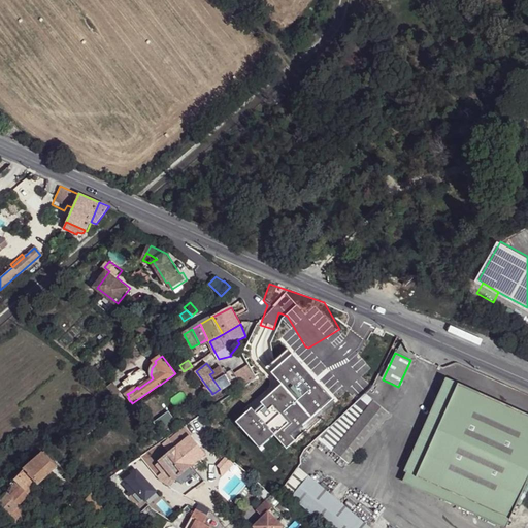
[(257,377),(250,365),(235,373),(243,387),(256,378),(257,377)]
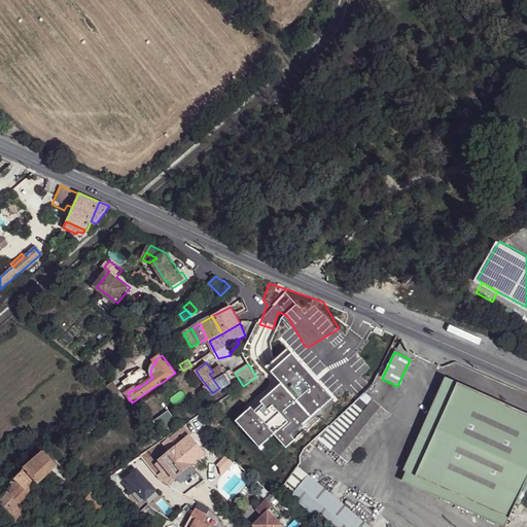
[(209,374),(219,388),(231,382),(225,373),(222,366),(213,372),(209,374)]
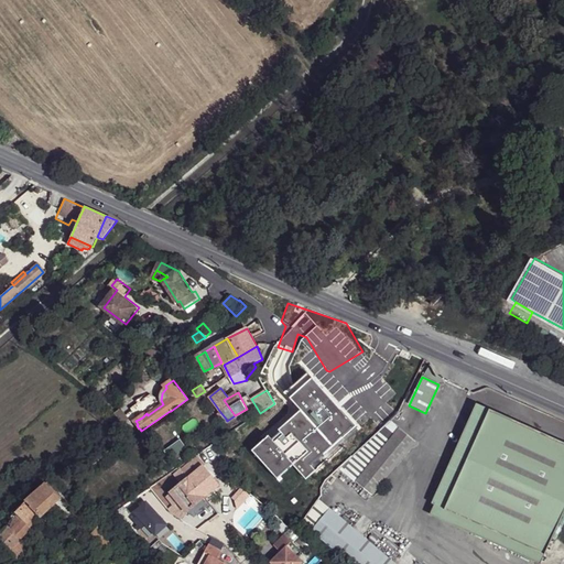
[(241,399),(247,409),(253,404),(248,396),(241,399)]
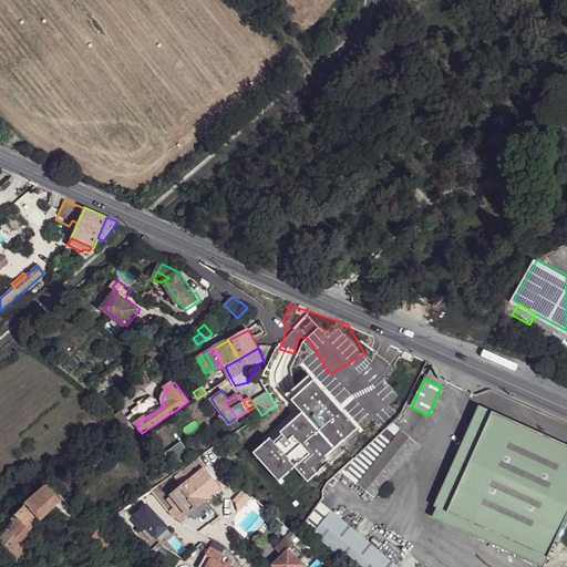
[(164,406),(162,402),(157,405),(156,403),(146,409),(148,412),(141,416),(143,420),(147,415),(148,418),(164,406)]
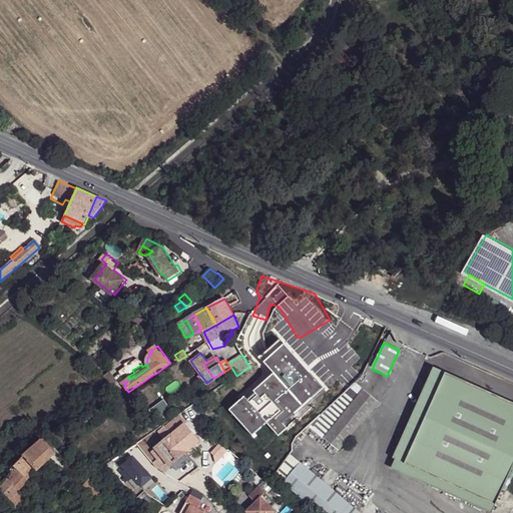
[(391,470),(488,512),(492,512),(496,505),(404,464),(444,373),(433,368),(391,459),(394,460),(391,470)]
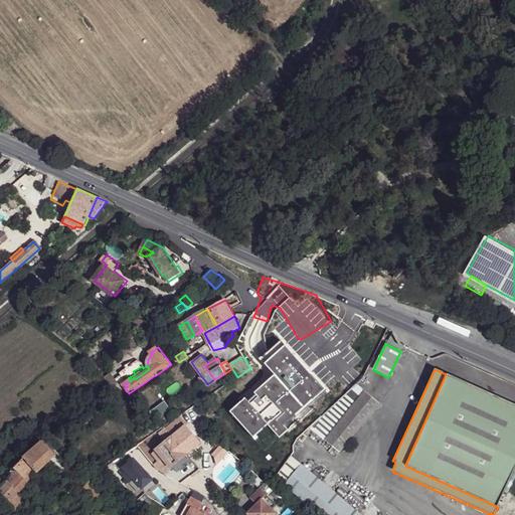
[(112,386),(114,389),(121,383),(117,379),(111,371),(104,376),(106,378),(112,386)]
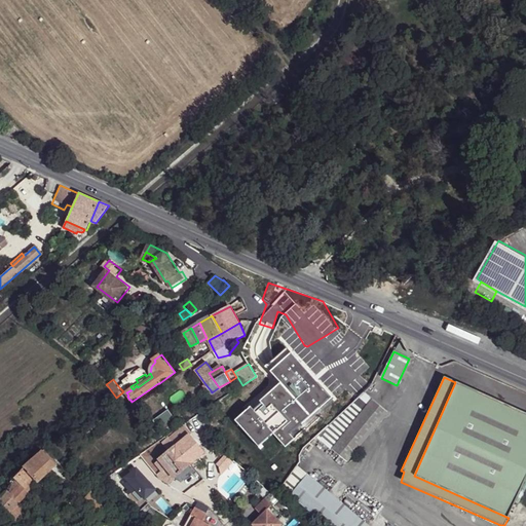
[(525,478),(525,413),(455,382),(414,476),(509,518),(525,478)]
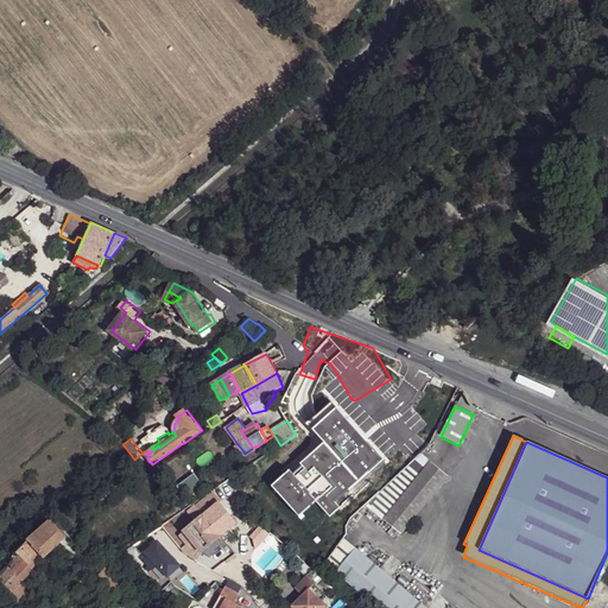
[(382,519),(429,462),(422,455),(366,507),(382,519)]
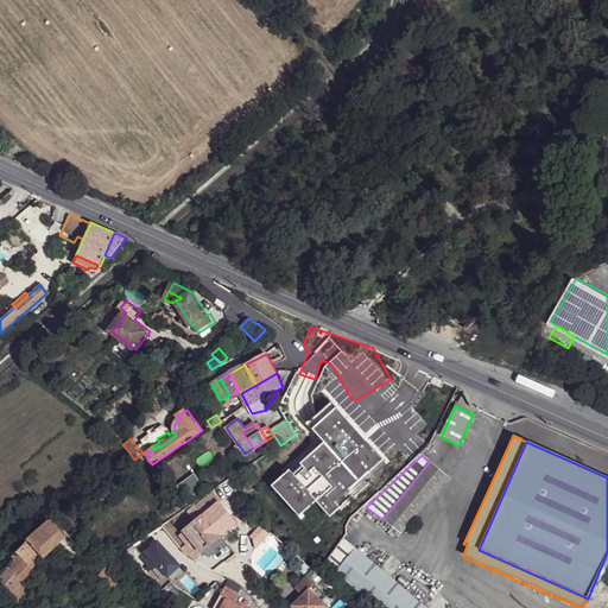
[(382,519),(401,534),(448,477),(429,462),(382,519)]
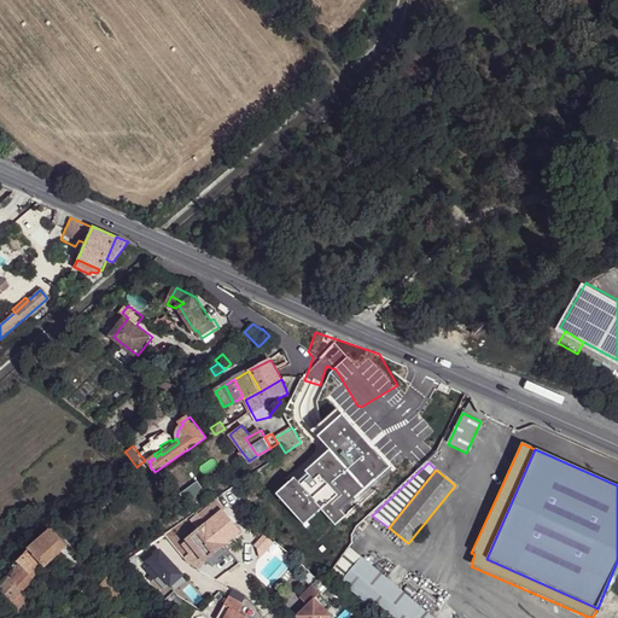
[(200,482),(192,488),(197,495),(205,490),(200,482)]
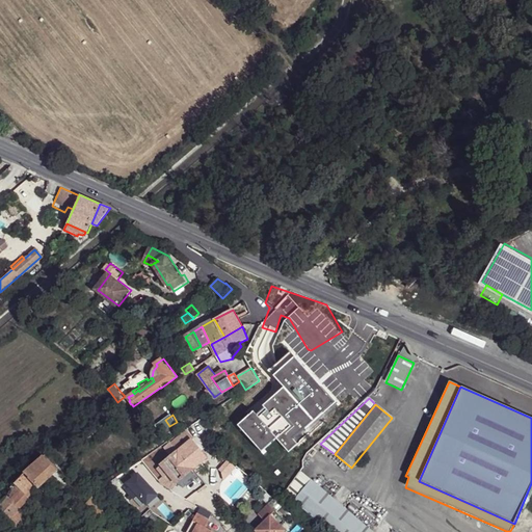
[(189,443),(162,466),(176,482),(204,459),(189,443)]
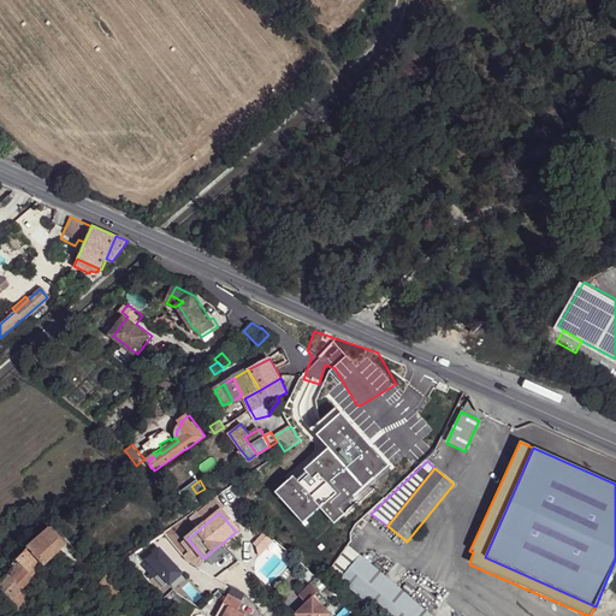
[(51,528),(29,549),(45,564),(46,563),(66,545),(66,544),(51,528)]
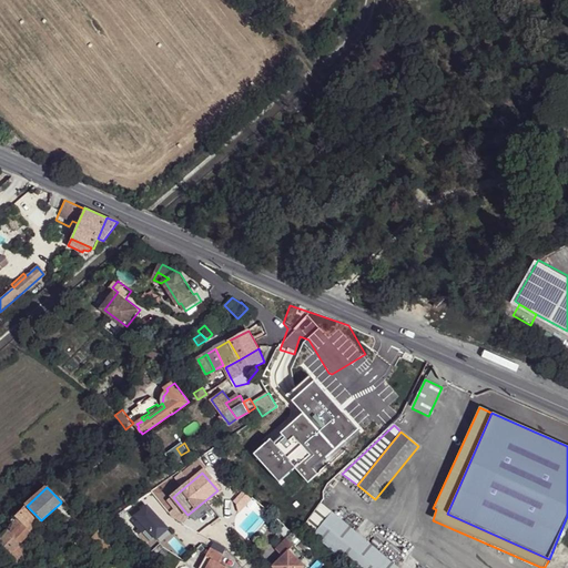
[(246,496),(237,506),(244,513),(254,503),(246,496)]
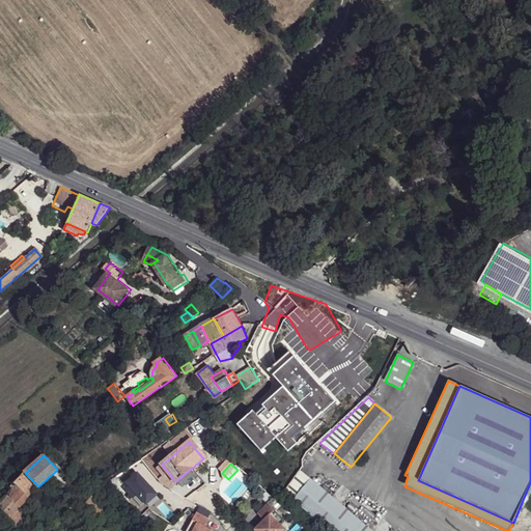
[(162,465),(157,468),(171,485),(175,481),(162,465)]
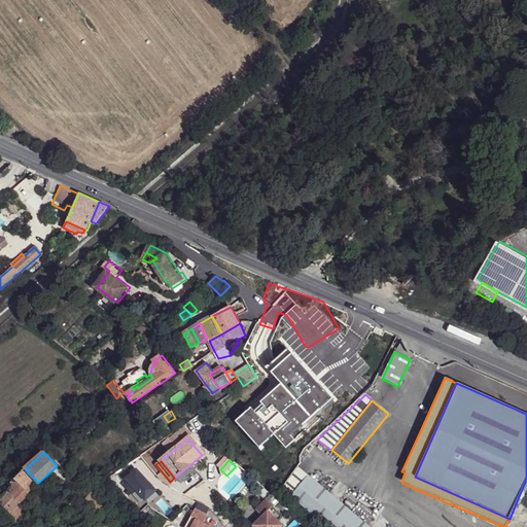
[(369,526),(300,468),(284,489),(328,526),(369,526)]
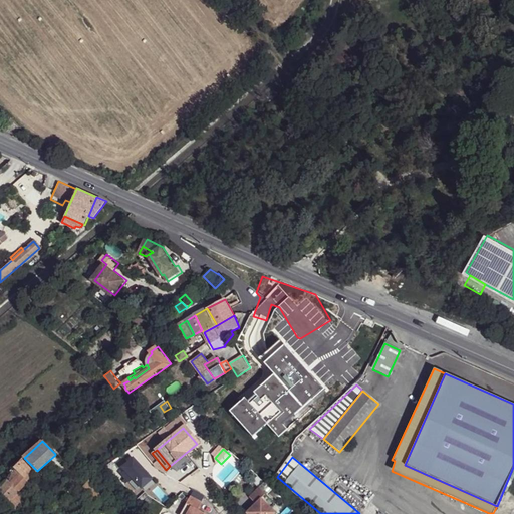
[(37,471),(24,458),(14,467),(28,481),(37,471)]
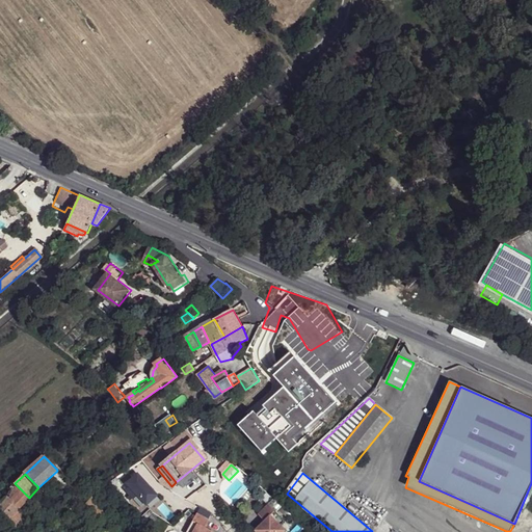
[(134,481),(126,489),(130,495),(132,498),(141,490),(141,489),(134,481)]
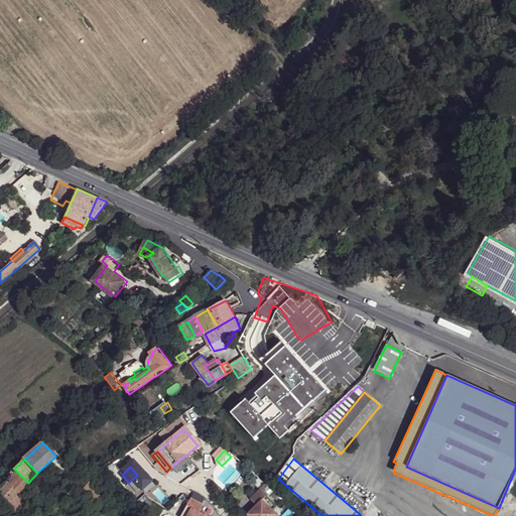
[(28,483),(14,469),(7,482),(20,492),(21,491),(28,483)]
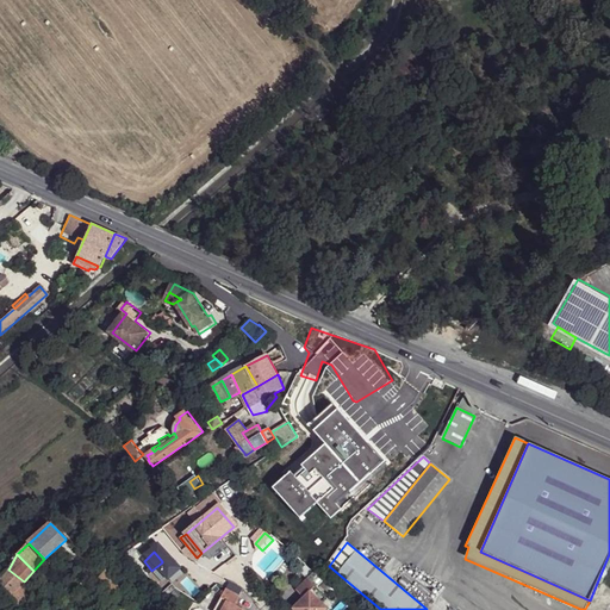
[(125,584),(109,568),(107,568),(101,577),(116,591),(116,592),(125,584)]
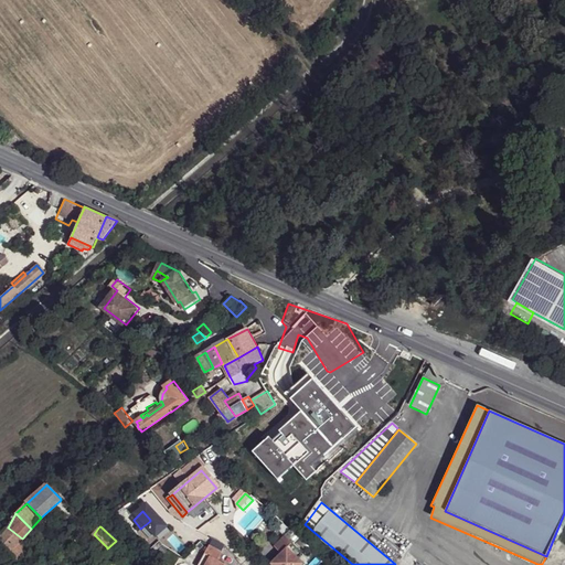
[(0,539),(10,552),(22,539),(8,528),(0,536),(0,535),(0,539)]
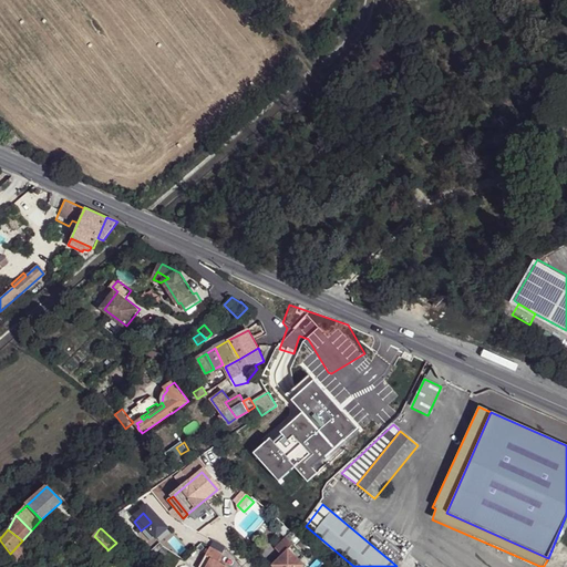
[(287,538),(276,548),(282,556),(272,566),(305,566),(306,566),(299,560),(303,556),(287,538)]
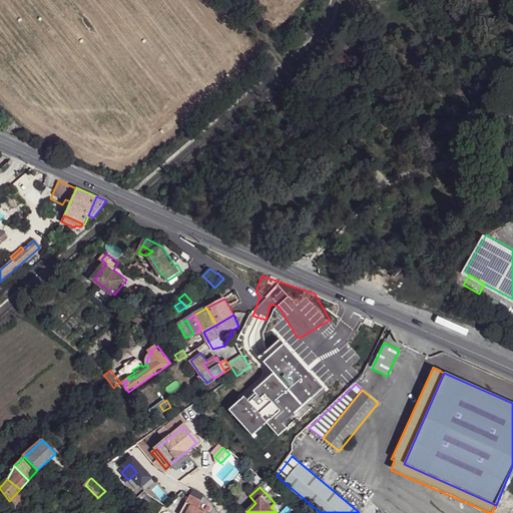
[(14,506),(27,493),(21,488),(20,489),(9,501),(14,506)]
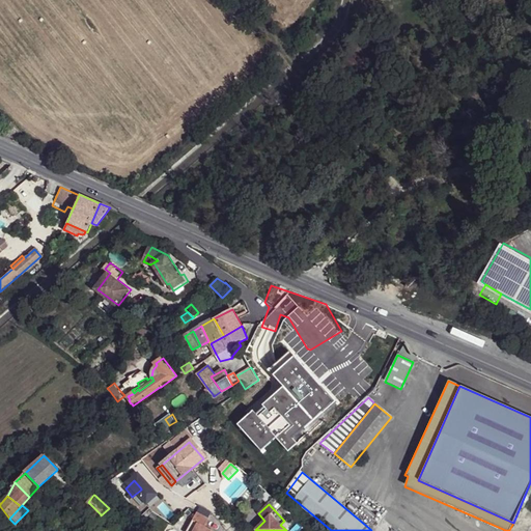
[(28,510),(15,524),(18,527),(31,513),(28,510)]
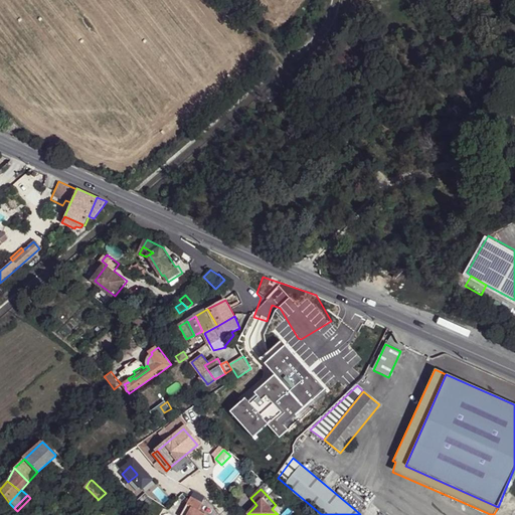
[(203,503),(191,496),(180,514),(205,514),(199,511),(203,503)]
